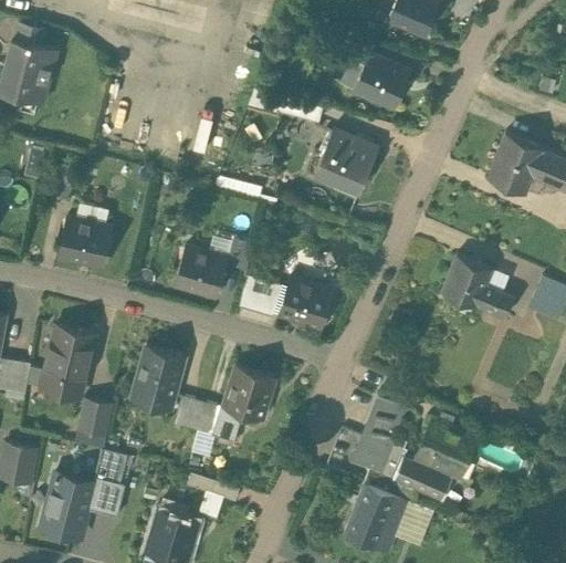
[(440,0),(384,0),(380,9),(390,13),(388,18),(426,34),(440,0)]
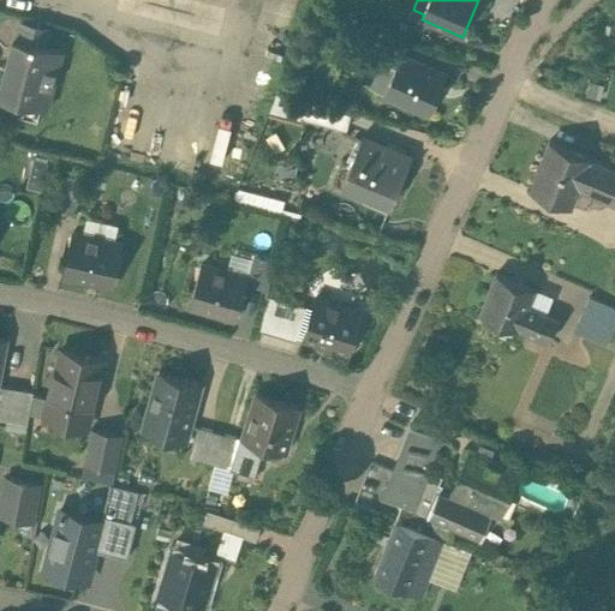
[(61,53),(30,46),(30,47),(15,42),(0,96),(0,99),(46,112),(61,53)]
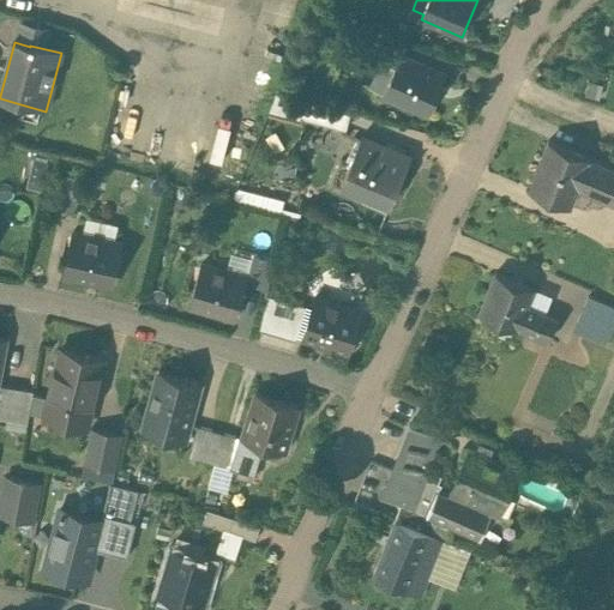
[(445,77),(401,58),(401,59),(392,55),(387,66),(396,70),(384,96),(428,115),(445,77)]
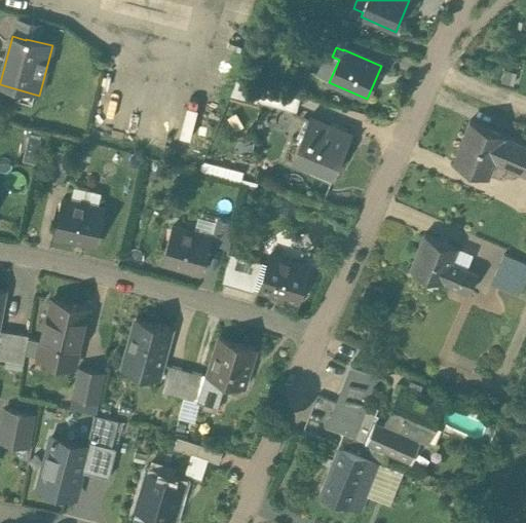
[(263,90),(237,83),(230,101),(258,108),(259,104),(260,104),(263,90)]
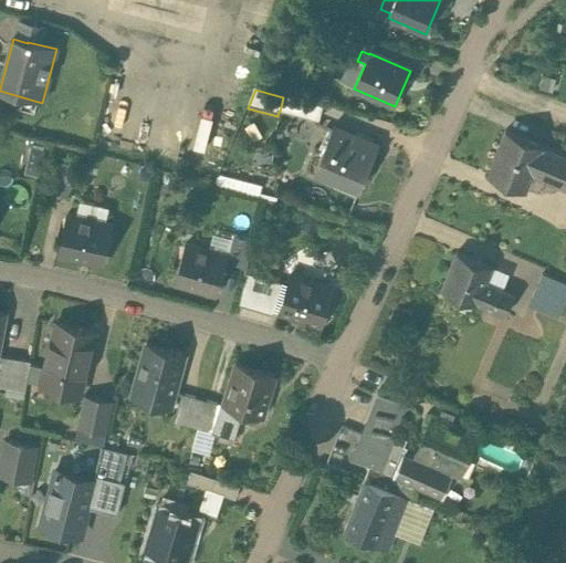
[(322,107),(283,97),(280,112),(318,123),(322,107)]
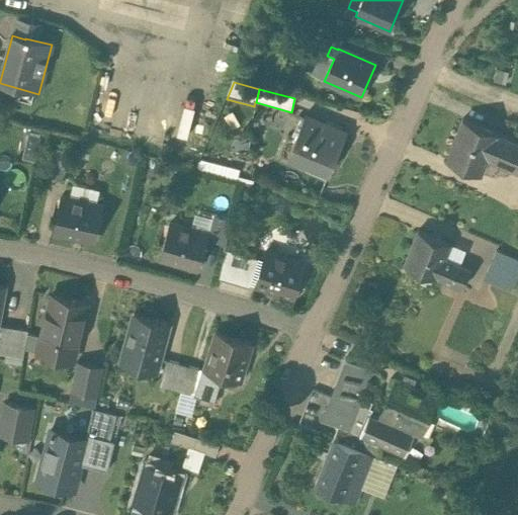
[(332,130),(306,118),(307,117),(306,116),(289,156),(309,164),(311,159),(331,167),(329,172),(330,172),(331,173),(347,134),(333,129),(332,130)]
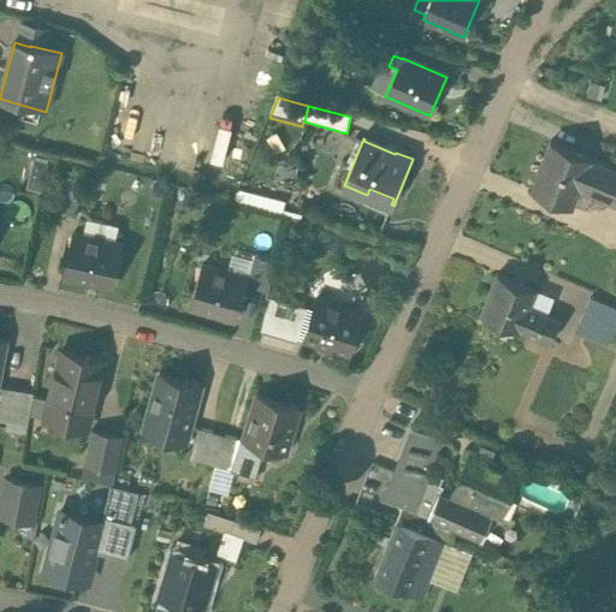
[(591,161),(551,144),(531,194),(572,211),(579,191),(591,162),(591,161)]
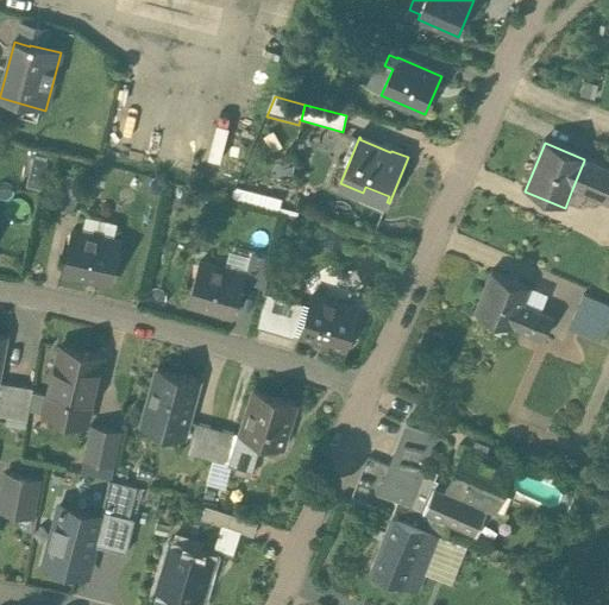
[(608,170),(584,161),(572,189),(608,205),(608,170)]
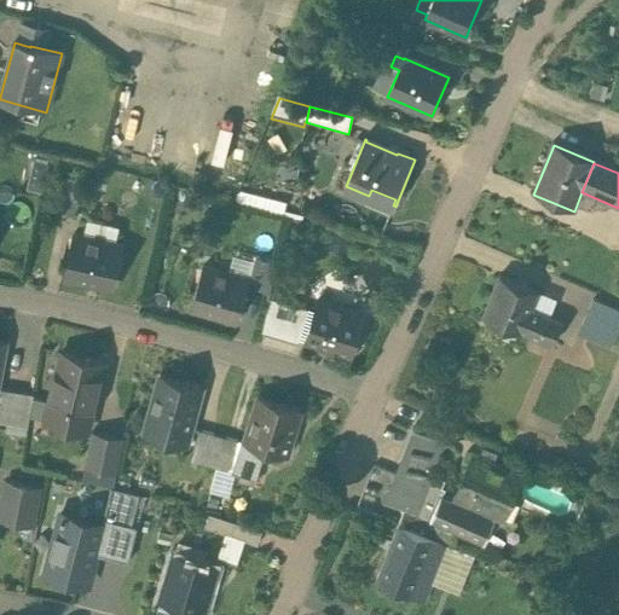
[(395,199),(371,190),(369,196),(365,203),(370,209),(389,218),(394,206),(393,206),(395,199)]
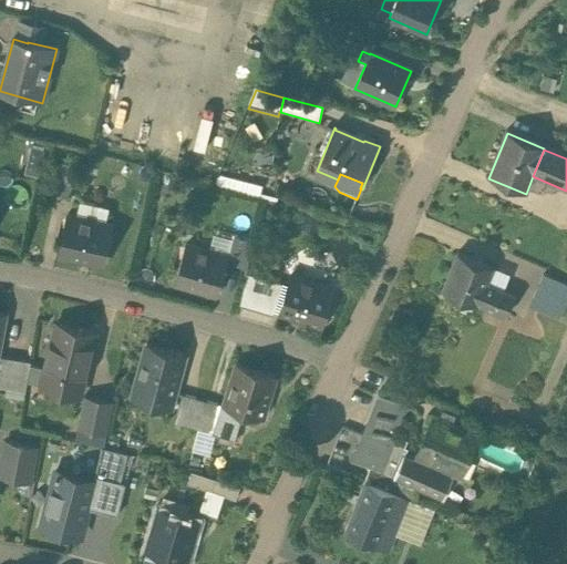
[(73,178),(60,175),(55,197),(69,201),(73,178)]
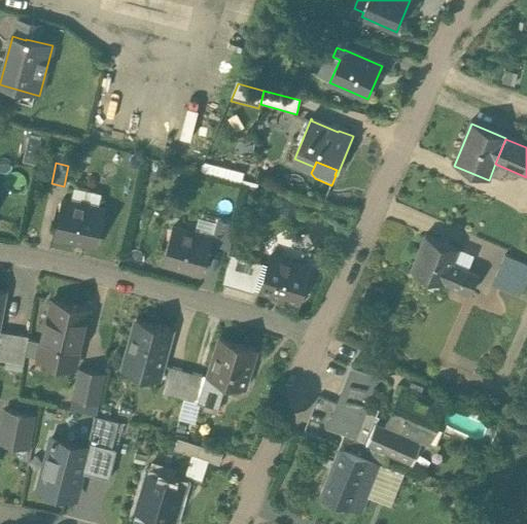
[(92,194),(89,194),(85,197),(73,194),(71,204),(99,210),(101,200),(99,197),(96,195),(92,194)]
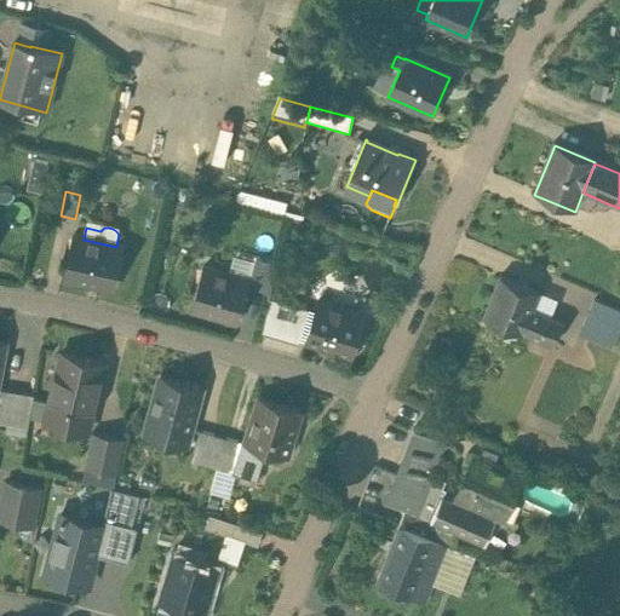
[(84,240),(75,237),(65,280),(113,289),(122,248),(116,247),(84,240)]
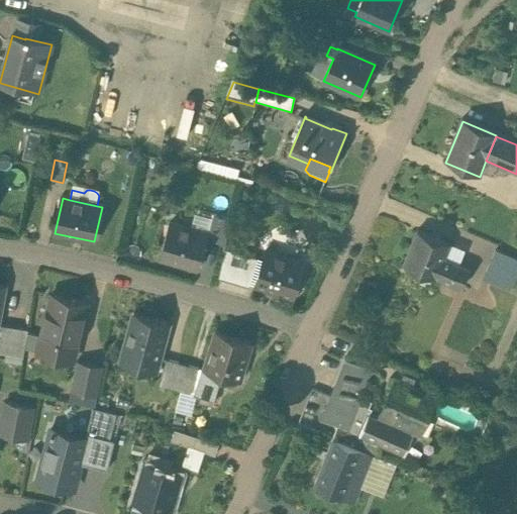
[(191,230),(170,224),(160,259),(198,270),(208,235),(207,235),(213,215),(197,211),(191,230)]
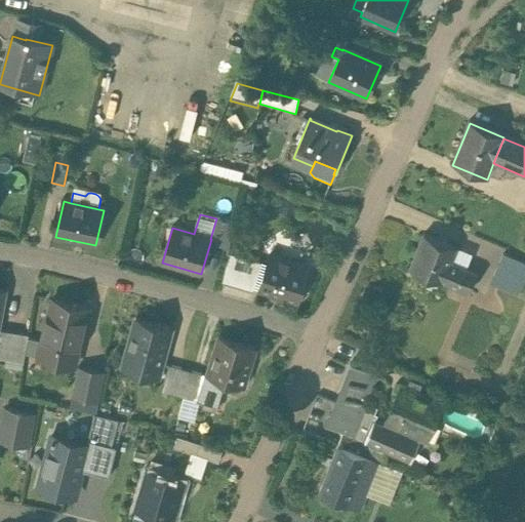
[(456,250),(423,237),(409,271),(443,285),(443,283),(451,265),(456,250)]
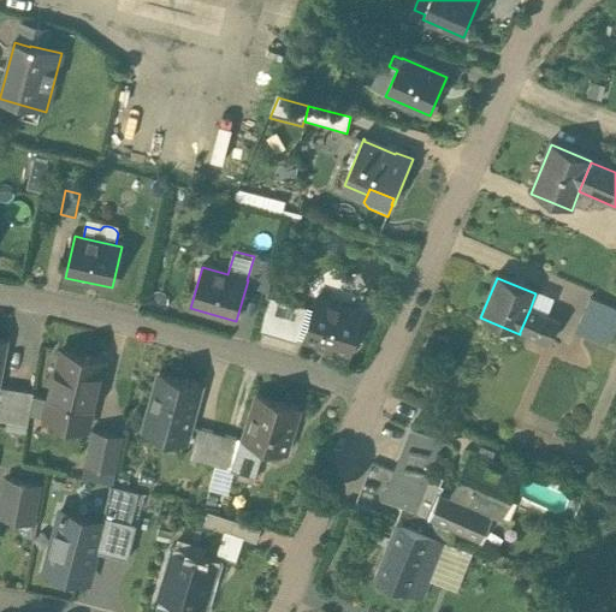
[(274,296),(264,330),(301,342),(313,308),(274,296)]
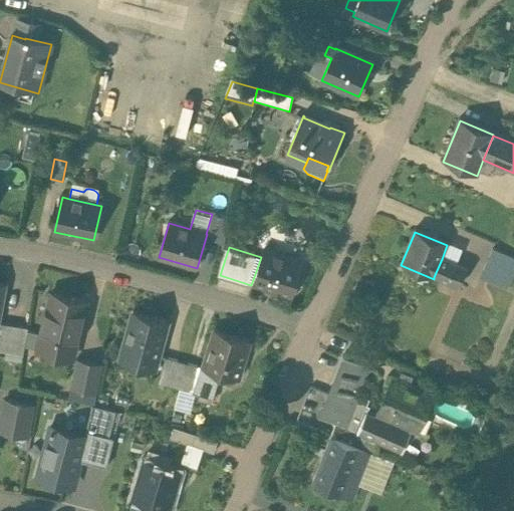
[(302,263),(265,251),(254,285),(292,296),(302,263)]
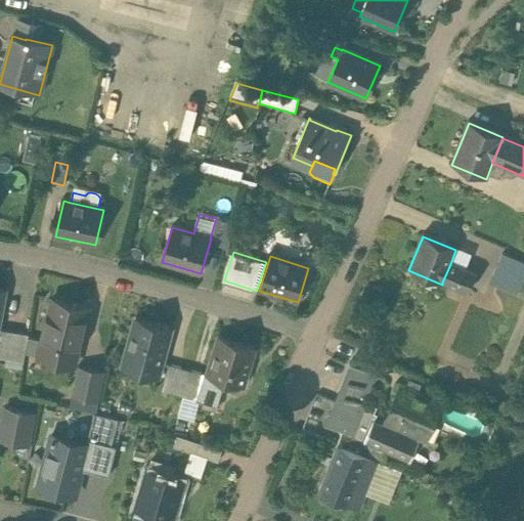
[(523,277),(523,265),(503,256),(496,270),(522,283),(523,277)]
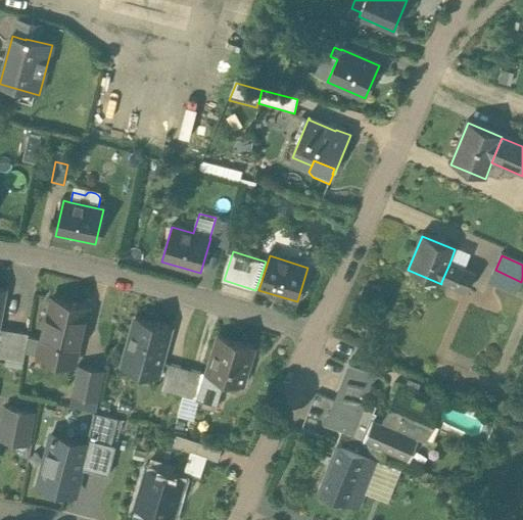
[(476,274),(449,264),(441,282),(468,293),(476,274)]
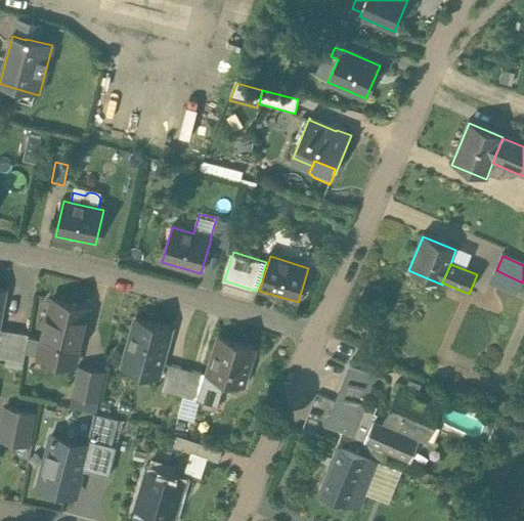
[(522,283),(496,270),(490,285),(516,296),(522,283)]
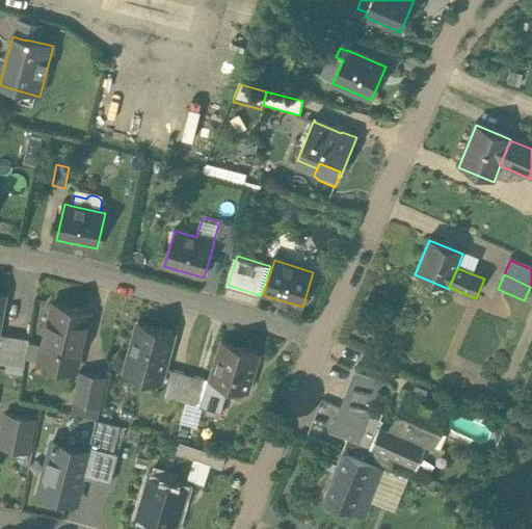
[(88,313),(53,305),(40,364),(75,372),(88,313)]
